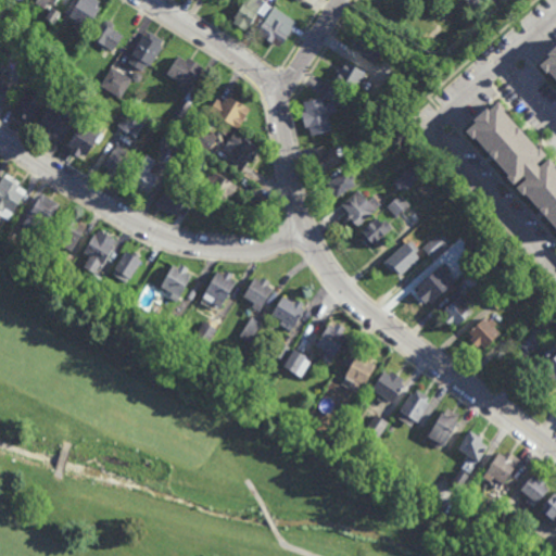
[(37,0),(36,2),(45,9),(48,2),(53,5),(57,0),(37,0)]
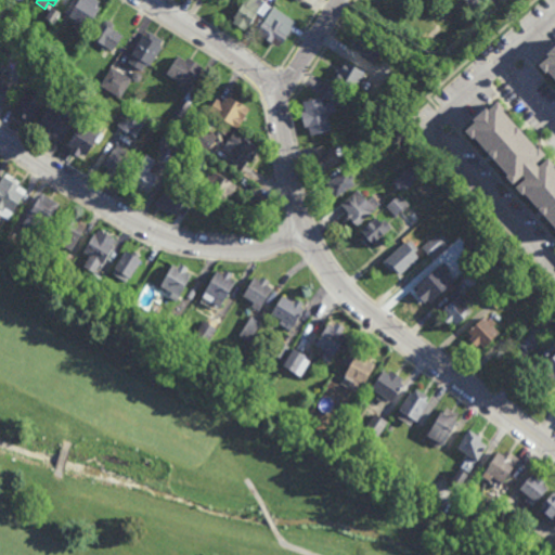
[(79,0),(71,17),(89,28),(101,9),(97,7),(100,2),(95,0),(79,0)]
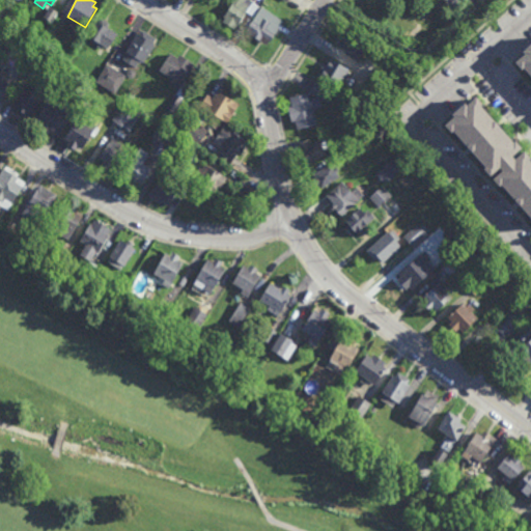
[(223,24),(233,29),(246,15),(252,18),(259,8),(246,0),(232,0),(230,3),(232,5),(224,19),(226,21),(223,24)]
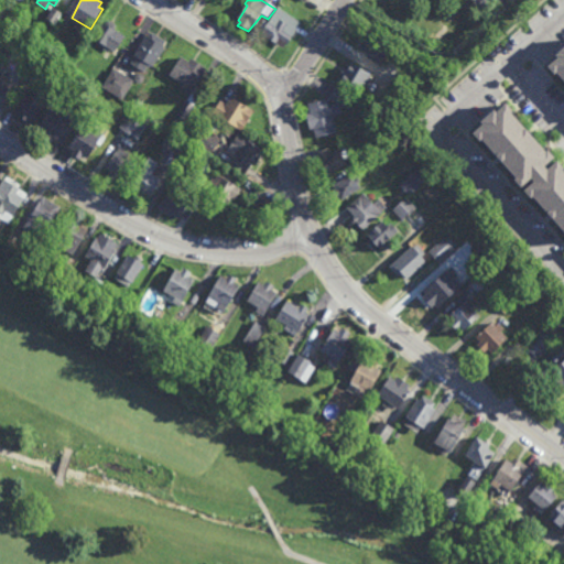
[(52,22),(44,15),(51,6),(60,12),(52,22)]
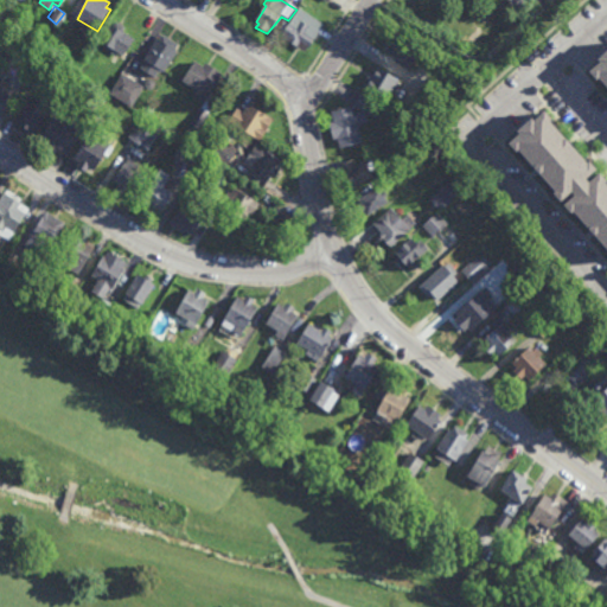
[(304,53),(324,25),(299,10),(282,38),(304,53)]
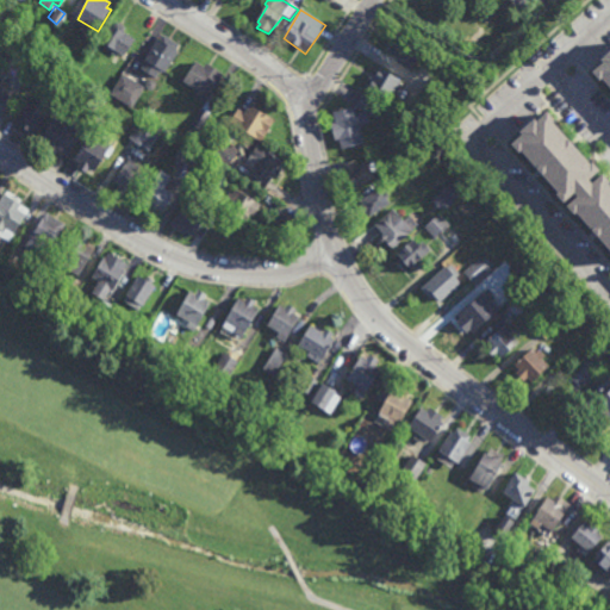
[(13,25),(7,23),(12,14),(18,18),(13,25)]
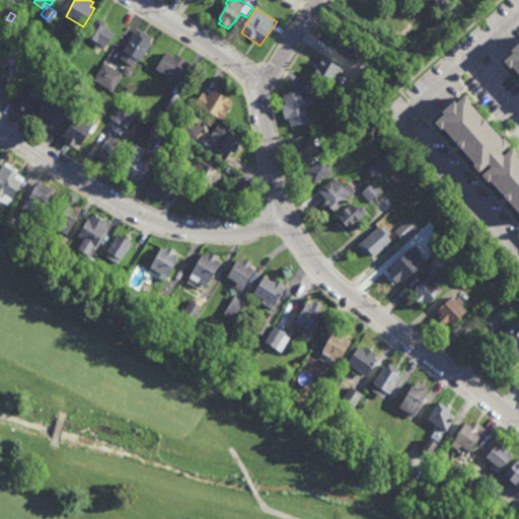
[(105,48),(113,35),(91,22),(83,34),(105,48)]
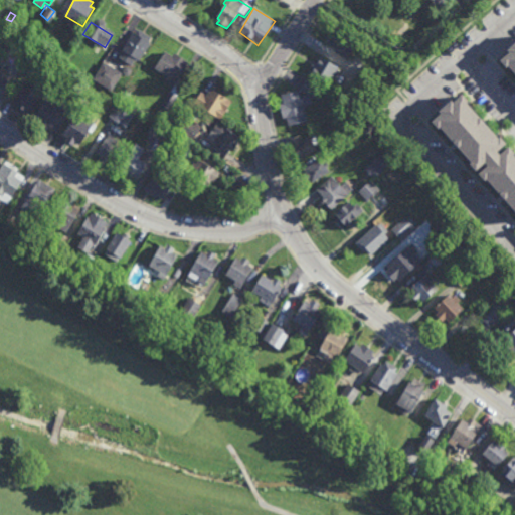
[(347,60),(359,42),(333,26),(327,42),(336,49),(334,53),(347,60)]
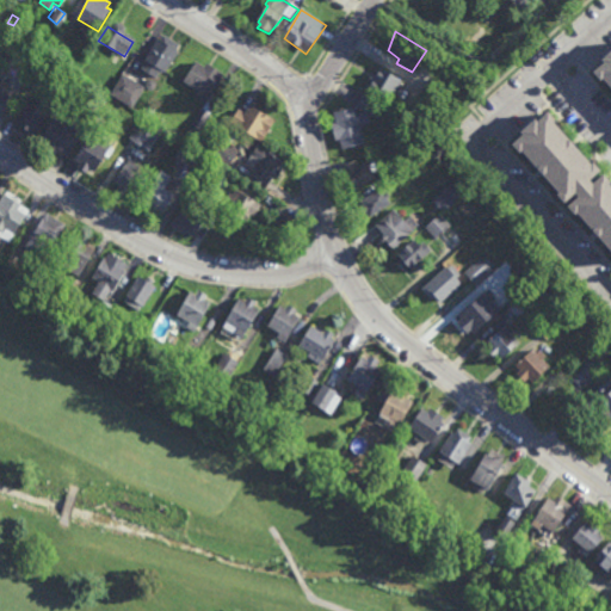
[(142,71),(155,78),(160,71),(165,73),(178,53),(174,51),(178,44),(164,37),(161,42),(156,41),(144,61),(147,62),(142,71)]
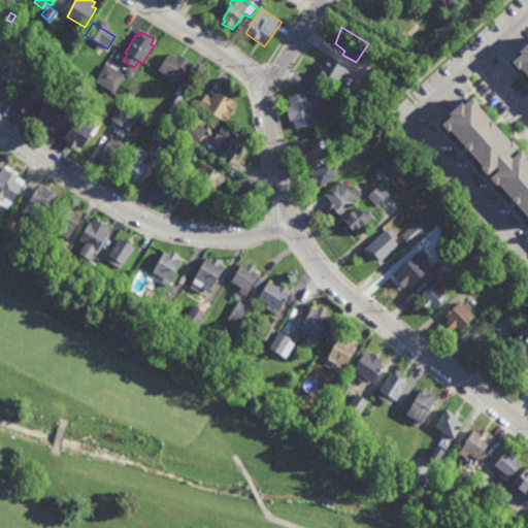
[(527,83),(510,63),(527,47),(527,83)]
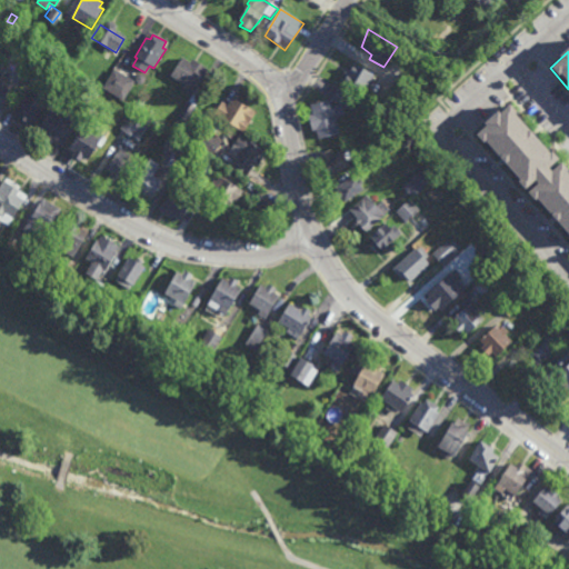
[(193,96),(202,83),(193,79),(201,66),(191,60),(190,63),(182,58),(171,76),(186,85),(182,90),(193,96)]
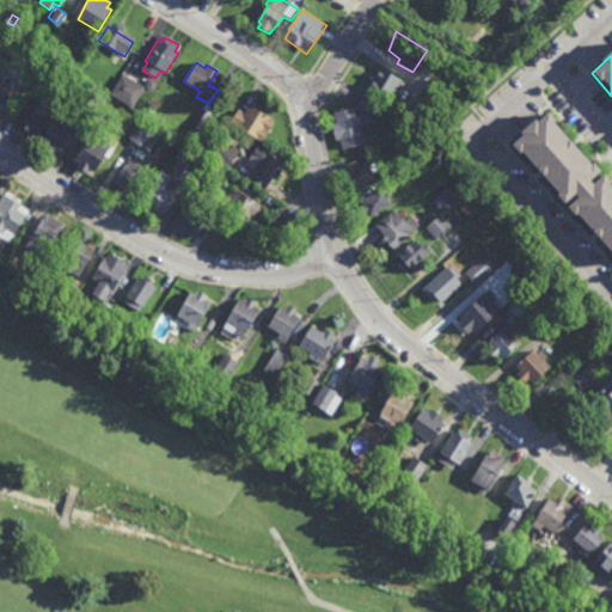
[(390,103),(403,83),(380,68),(367,92),(390,103)]
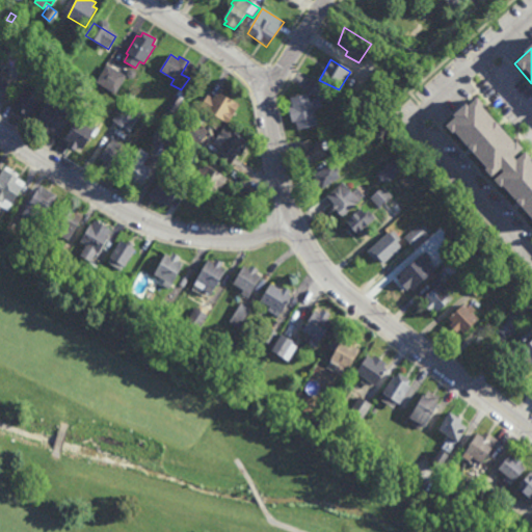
[(23,70),(18,67),(22,60),(26,63),(23,70)]
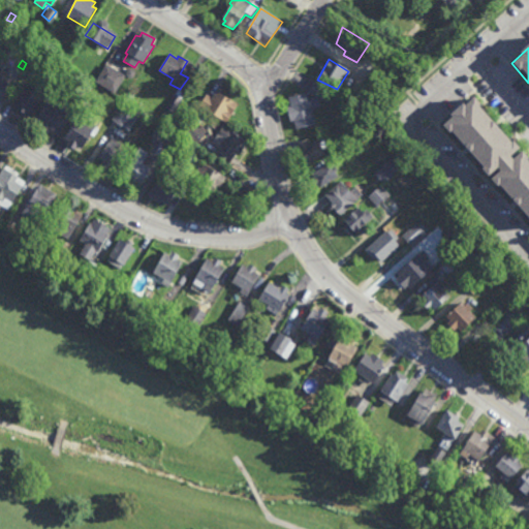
[(32,78),(25,73),(32,61),(39,65),(32,78)]
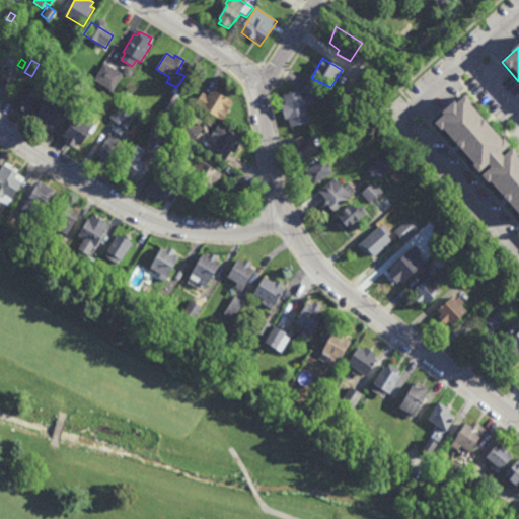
[(110,90),(91,78),(102,61),(121,73),(110,90)]
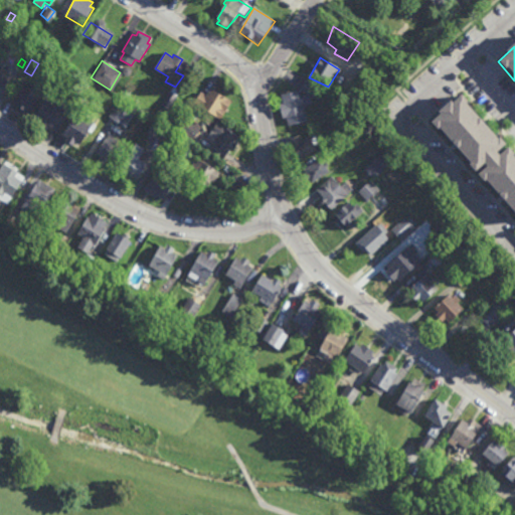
[(126,74),(122,73),(120,70),(122,66),(124,65),(128,65),(130,68),(129,72),(126,74)]
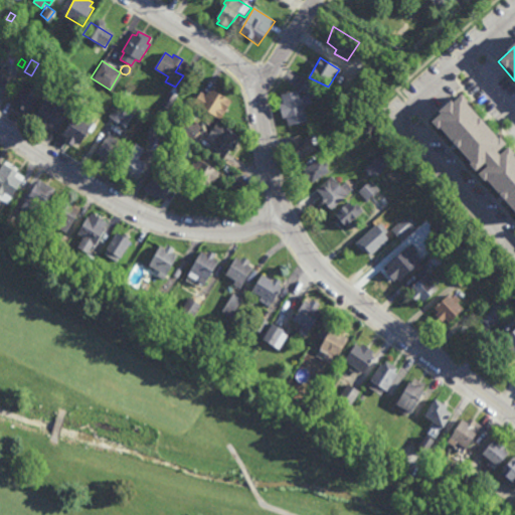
[(313,96),(300,88),(307,75),(320,83),(313,96)]
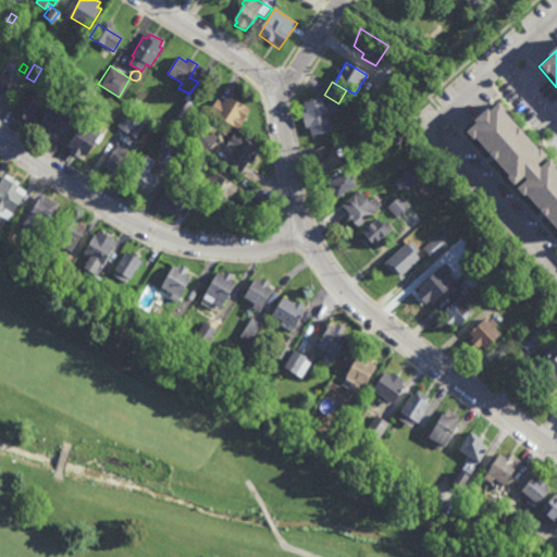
[(0,102),(9,88),(0,83),(0,102)]
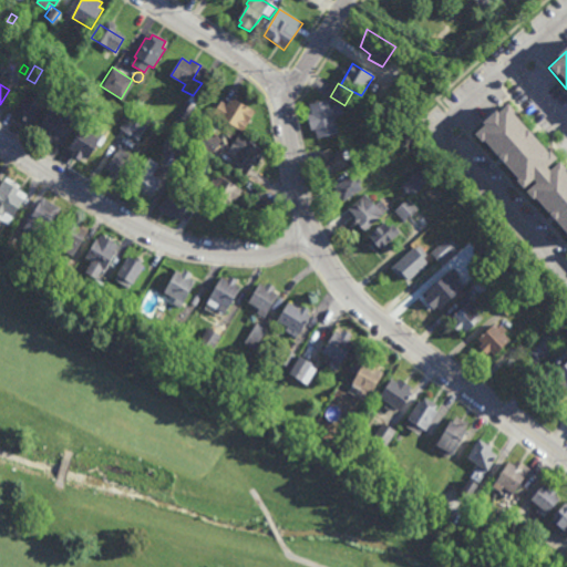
[(184,120),(176,115),(195,85),(202,90),(184,120)]
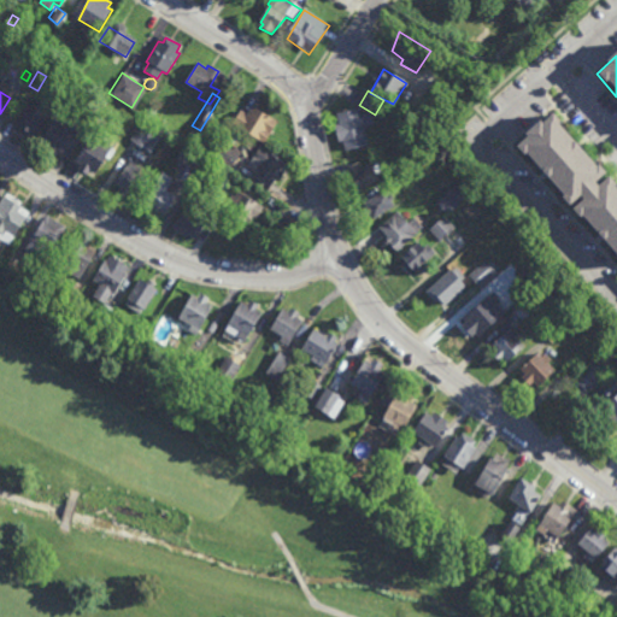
[(34,134),(48,110),(33,100),(18,125),(34,134)]
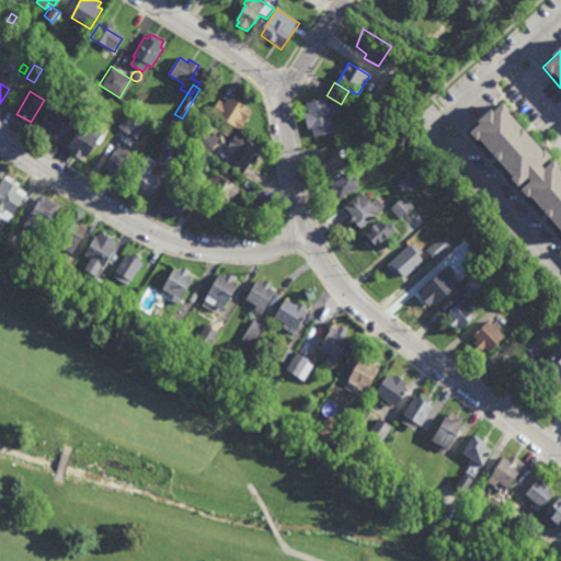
[(135,109),(129,104),(136,95),(141,99),(135,109)]
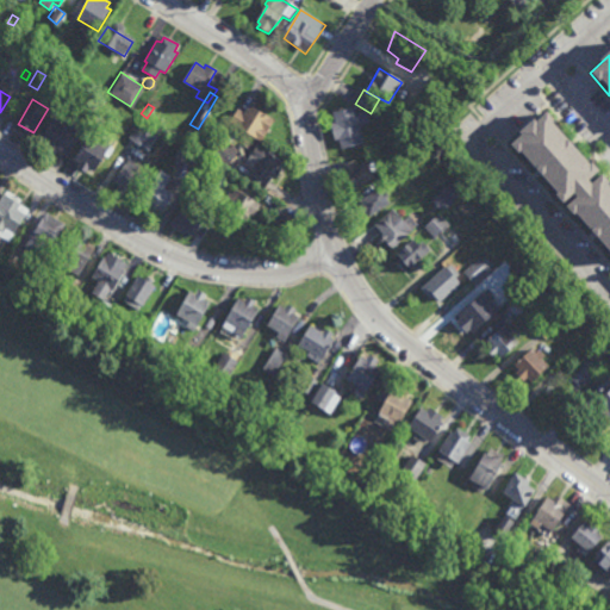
[(229,122),(261,143),(274,123),(249,106),(242,117),(237,113),(229,122)]
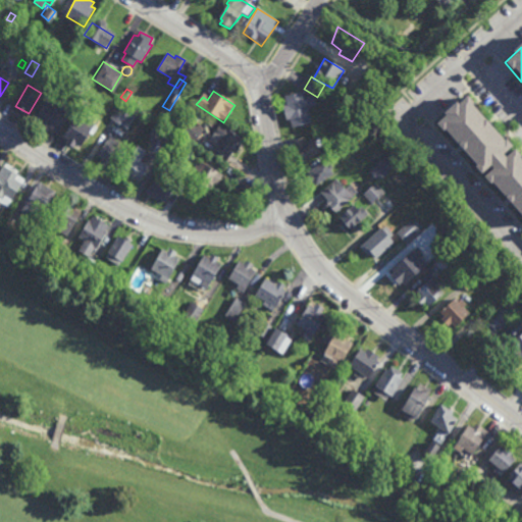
[(315,108),(308,110),(312,125),(293,131),(289,117),(284,118),(282,108),(286,107),(285,98),(305,94),(305,100),(313,98),(315,108)]
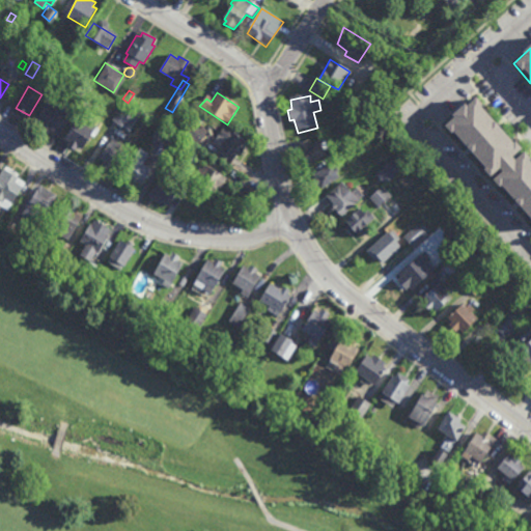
[(443,127),(530,225),(530,162),(473,99),(443,127)]
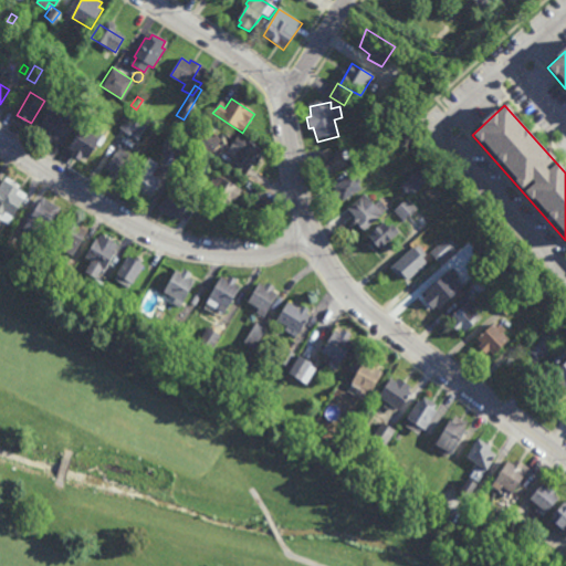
[(136,138),(117,127),(129,107),(148,119),(136,138)]
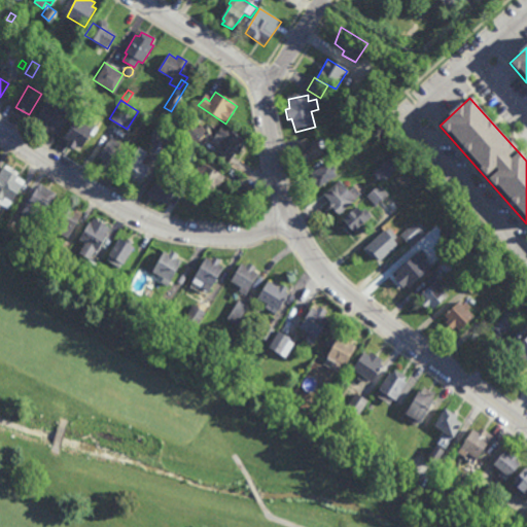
[(54,130),(57,124),(63,129),(70,116),(44,104),(36,118),(43,124),(40,128),(45,132),(49,126),(54,130)]
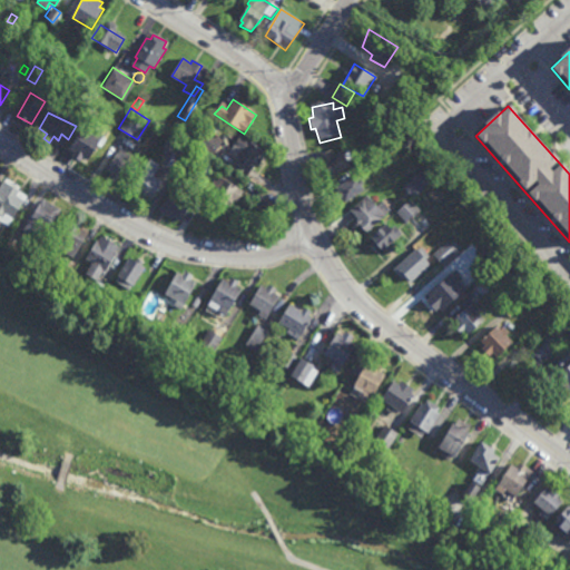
[(179,128),(173,123),(176,117),(184,123),(179,128)]
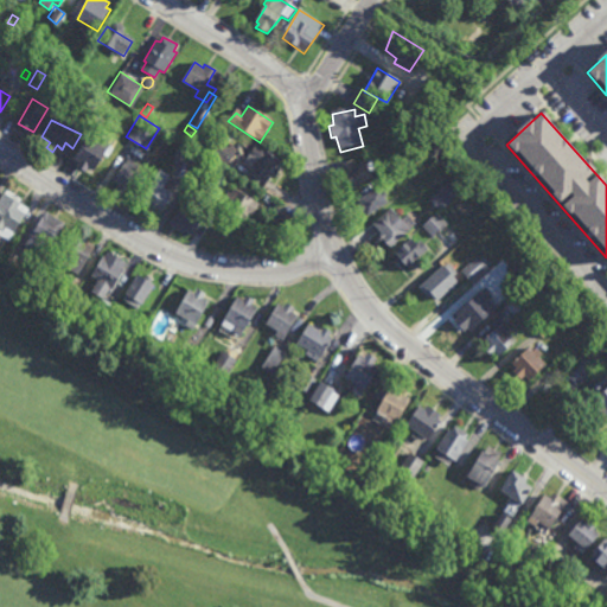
[(97,164),(110,144),(90,133),(76,157),(96,167),(97,164)]
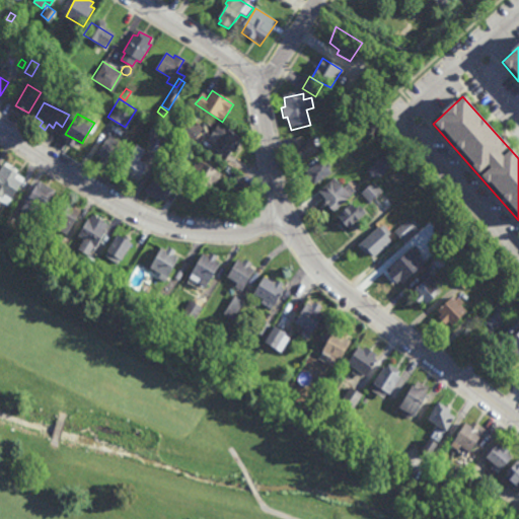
[(193,141),(177,131),(187,117),(202,127),(193,141)]
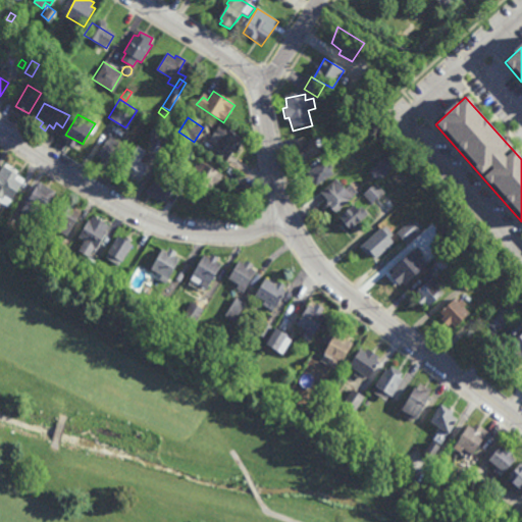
[(166,146),(148,135),(156,121),(174,133),(166,146)]
